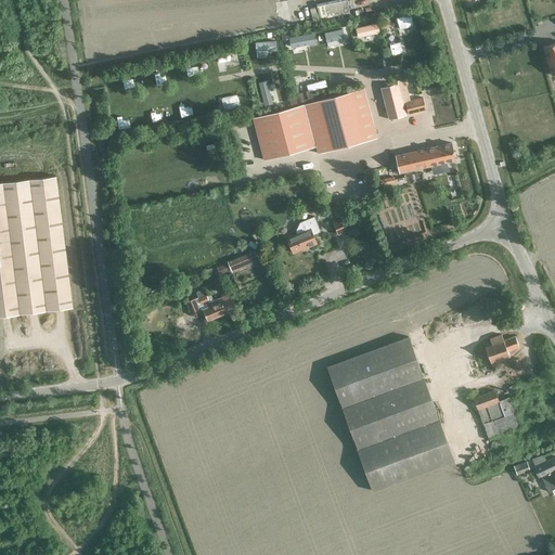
[(336,0),(317,4),(320,17),(349,10),(346,0),(336,0)]
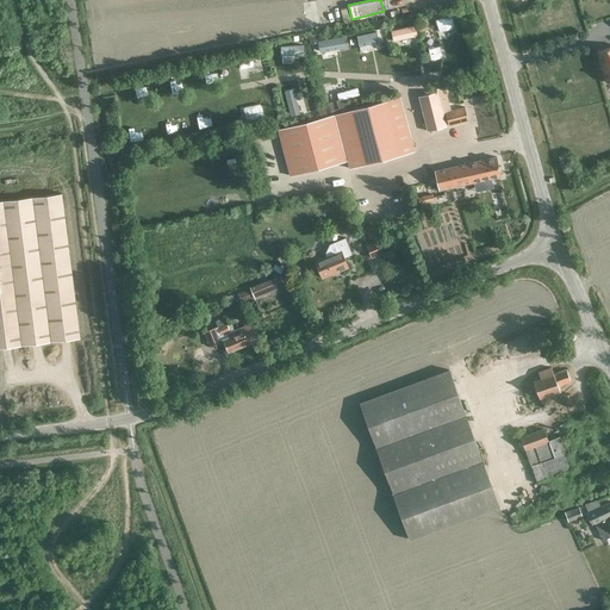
[(609,47),(597,50),(605,82),(609,80),(609,47)]
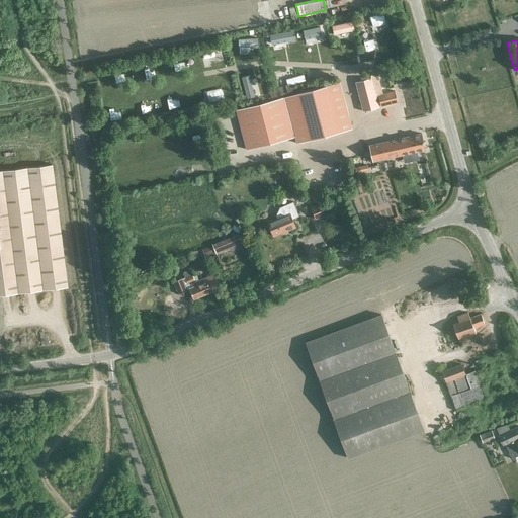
[(398,103),(394,90),(383,93),(380,80),(381,80),(380,74),(370,76),(371,78),(356,82),(363,111),(398,103)]
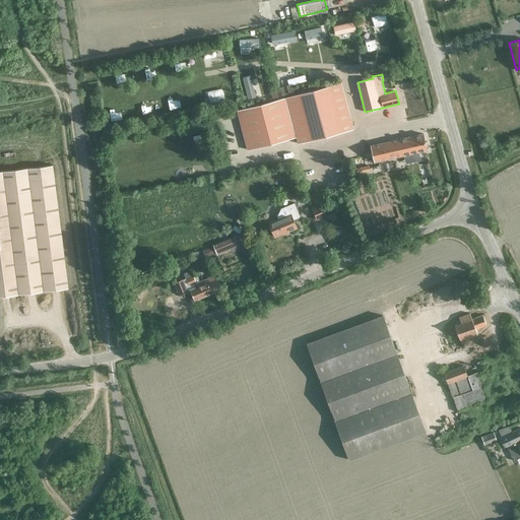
[(248,149),(298,136),(299,142),(352,127),(340,82),(237,110),(248,149)]
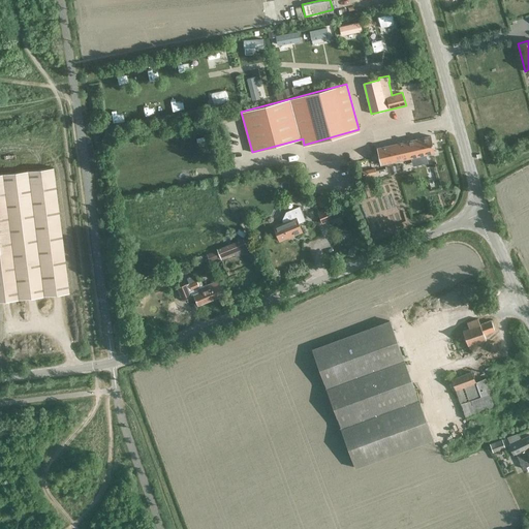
[(430,135),(377,148),(380,164),(434,152),(430,135)]
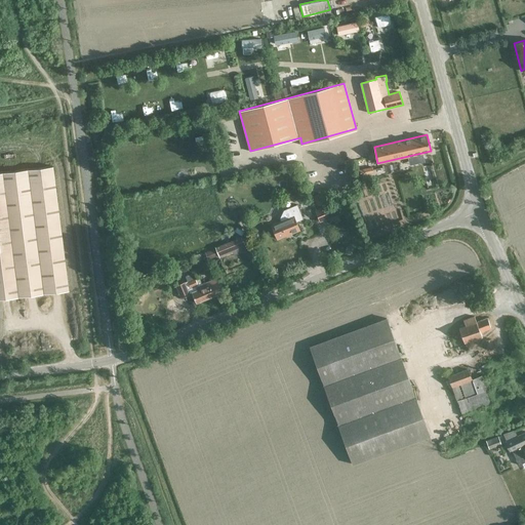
[(0,298),(68,290),(51,159),(0,165),(0,298)]
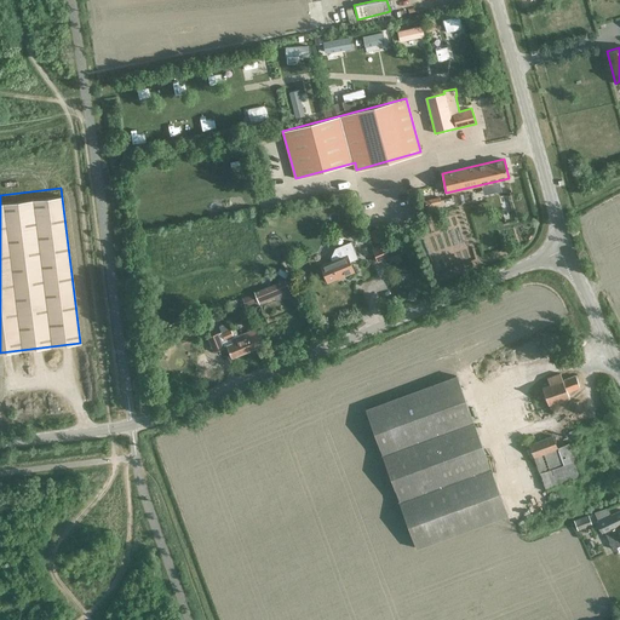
[(438,196),(424,200),(425,206),(440,204),(438,196)]
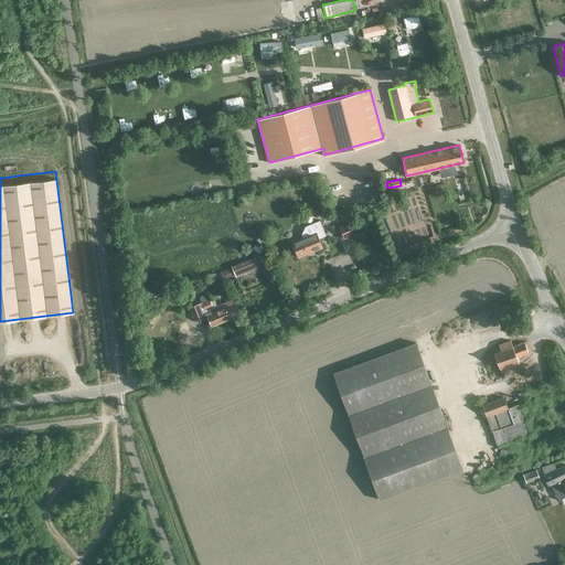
[(359,216),(339,225),(343,237),(364,230),(359,216)]
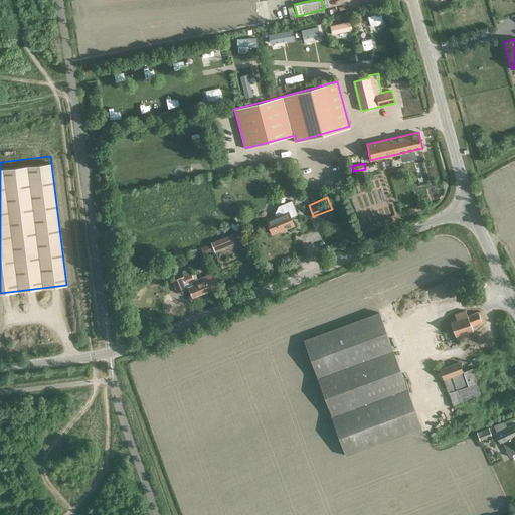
[(290,216),(297,214),(291,201),(281,205),(285,213),(267,220),(272,234),(294,225),(290,216)]
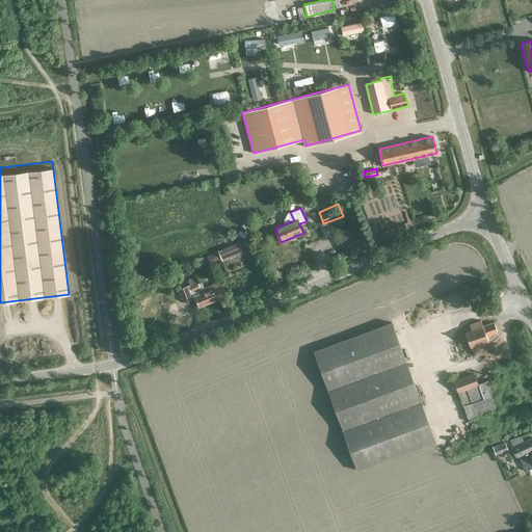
[(221,259),(221,260),(251,248),(247,238),(218,249),(218,251),(207,256),(210,263),(221,259)]
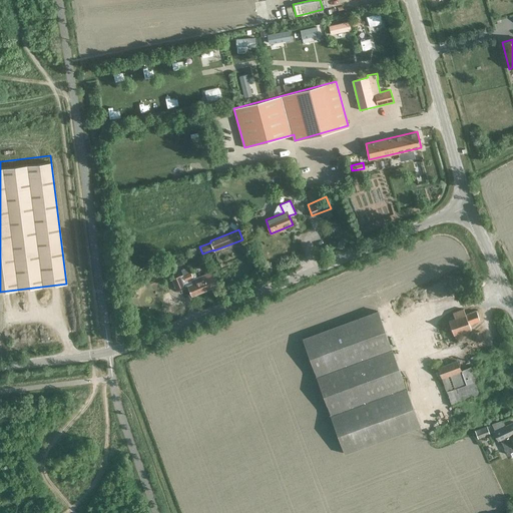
[(188,267),(180,270),(184,281),(191,278),(189,273),(190,273),(188,267)]
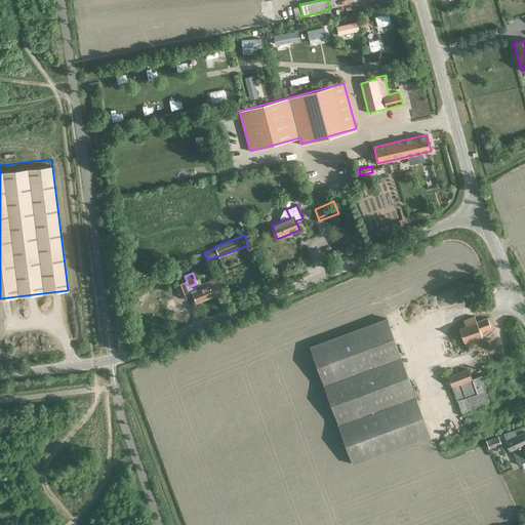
[(196,303),(220,292),(214,278),(195,286),(197,290),(191,292),(196,303)]
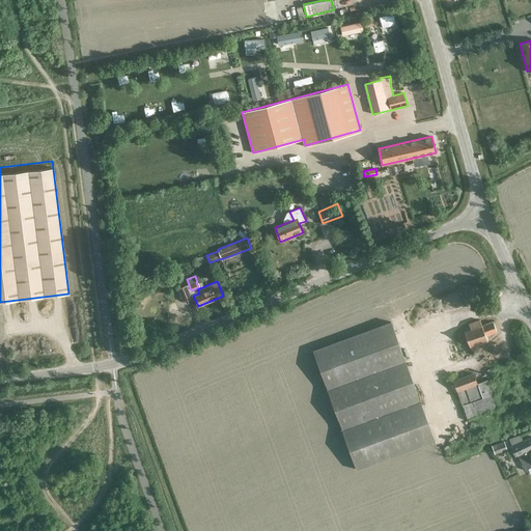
[(186,285),(177,288),(183,301),(191,298),(186,285)]
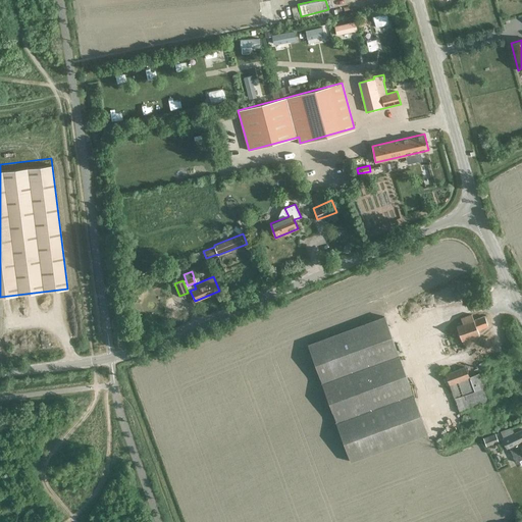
[(477,329),(488,325),(485,316),(474,320),(472,314),(461,318),(463,324),(457,326),(462,341),(479,334),(477,329)]
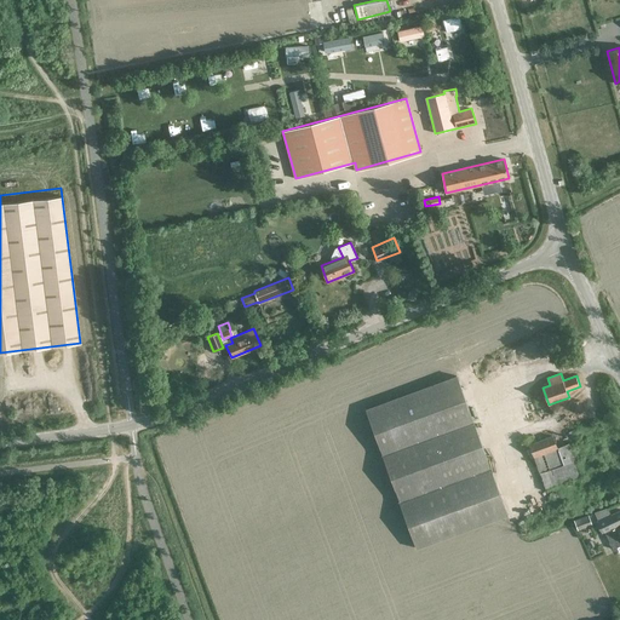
[(457,377),(365,409),(415,547),(507,515),(457,377)]
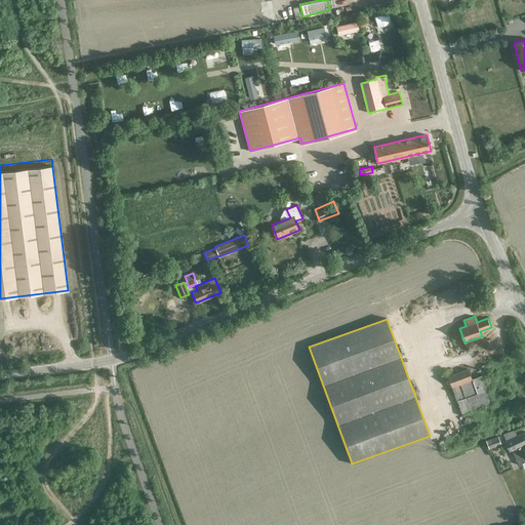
[(448,376),(452,387),(461,413),(493,402),(483,375),(472,379),(468,369),(448,376)]
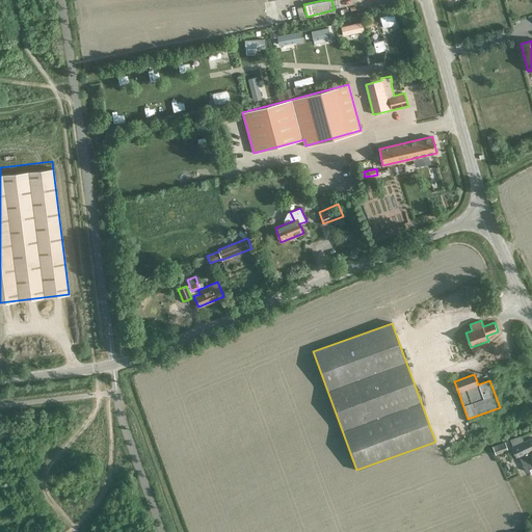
[(531,437),(523,442),(520,434),(508,440),(515,456),(519,455),(526,472),(531,468),(531,437)]
